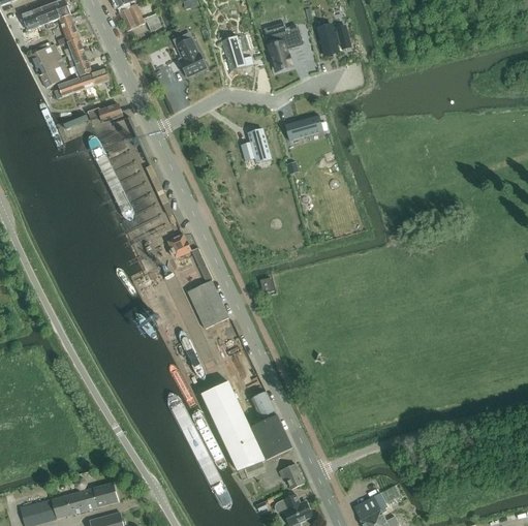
[(57,0),(53,2),(59,18),(69,13),(65,0),(57,0)]
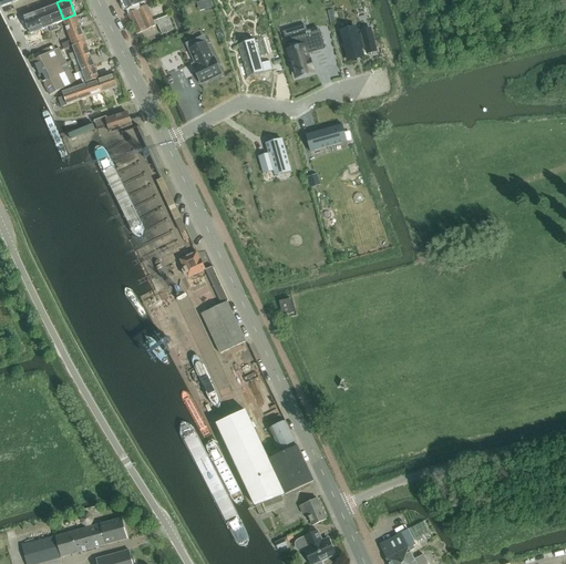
[(62,19),(63,19),(57,2),(45,6),(54,28),(58,27),(57,21),(62,19)]
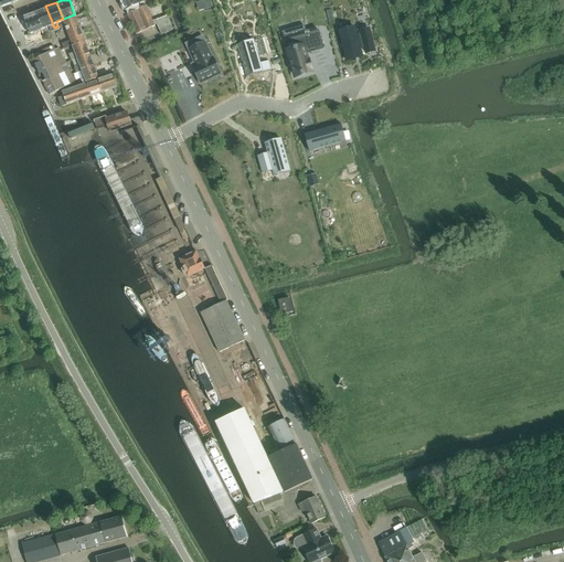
[(145,2),(126,11),(136,32),(153,23),(145,2)]
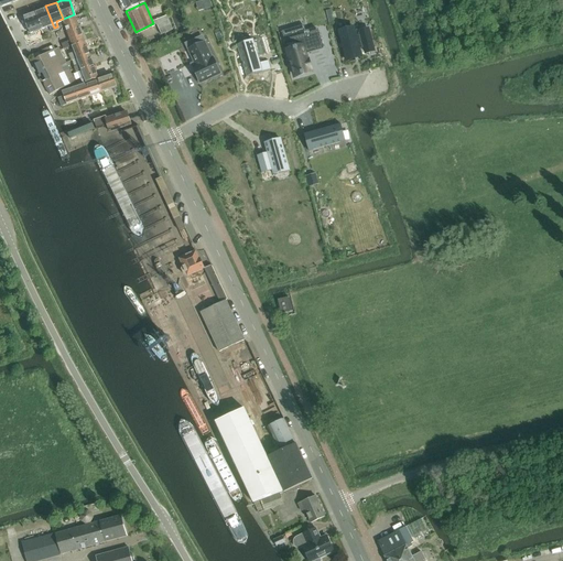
[(45,6),(35,10),(41,27),(49,24),(51,30),(54,28),(45,6)]
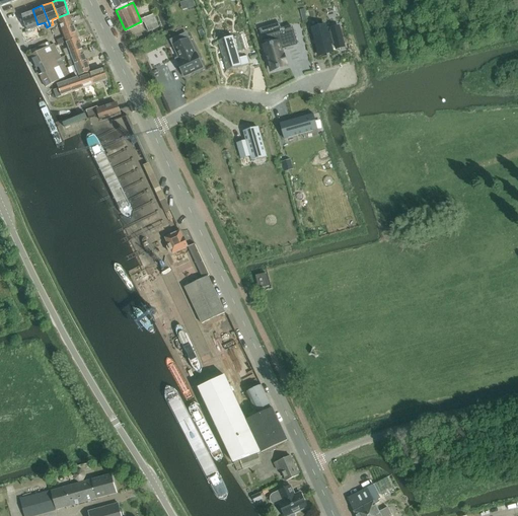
[(32,9),(21,13),(23,18),(19,20),(21,26),(25,24),(27,28),(38,24),(32,9)]
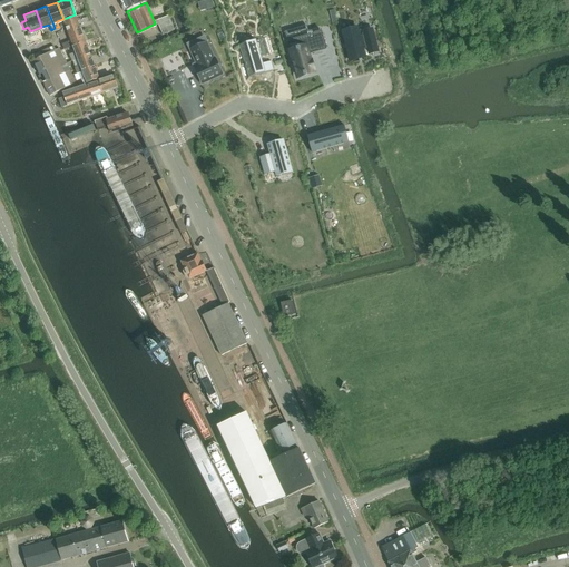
[(174,28),(167,13),(156,18),(163,32),(174,28)]
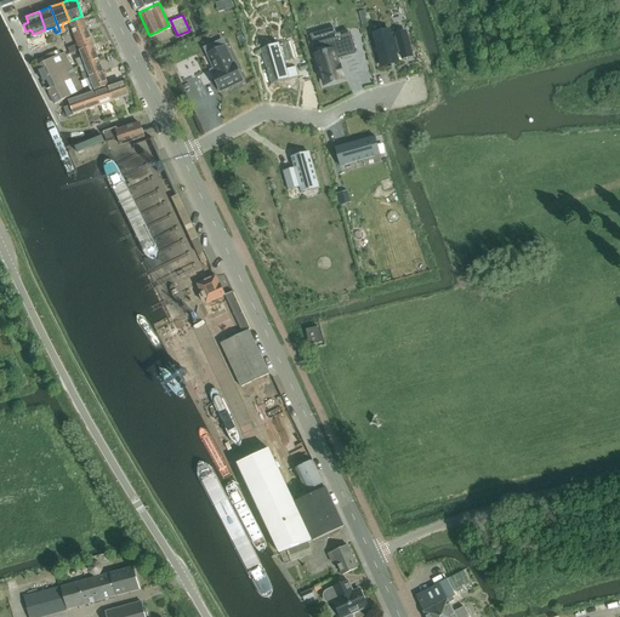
[(78,44),(79,47),(91,43),(81,16),(69,21),(68,21),(78,44)]
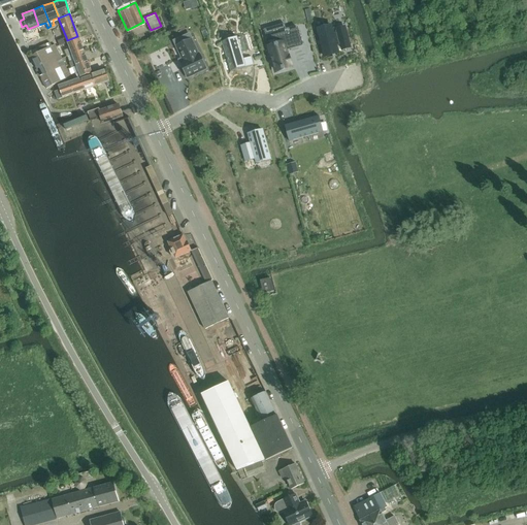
[(332,25),(316,29),(323,54),(338,50),(337,43),(338,43),(339,44),(350,42),(346,26),(335,29),(335,30),(333,31),(332,25)]
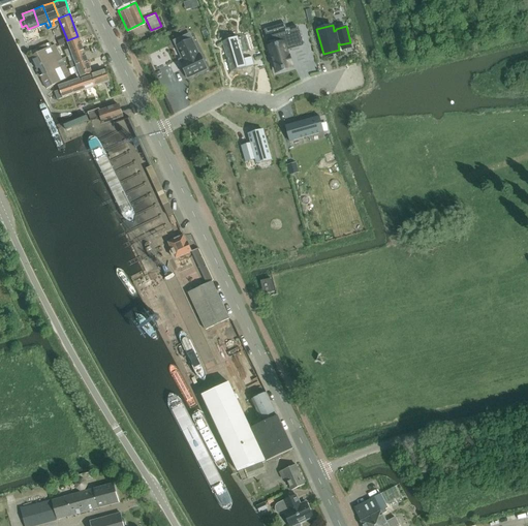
[(298,27),(275,33),(278,42),(269,45),(276,68),(281,67),(282,67),(284,67),(284,66),(290,65),(289,62),(290,62),(288,55),(287,55),(285,49),(303,43),(298,27)]
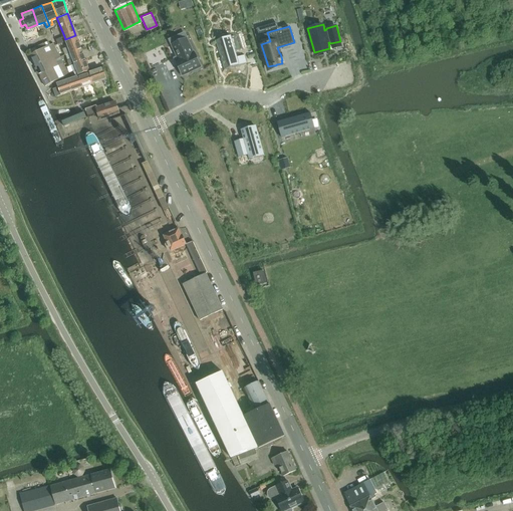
[(237,55),(235,49),(242,46),(238,32),(232,34),(231,33),(215,38),(223,67),(246,60),(244,53),(237,55)]
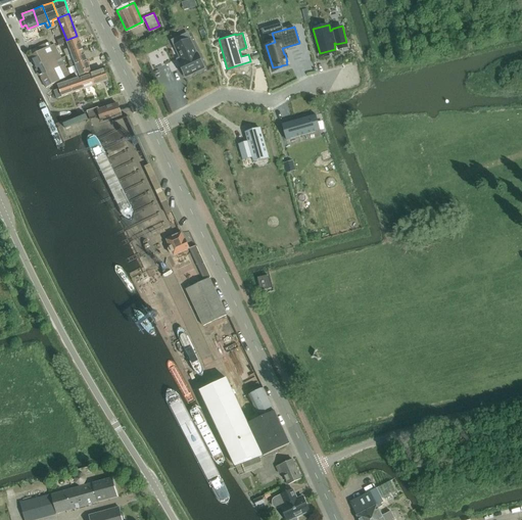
[(68,46),(63,48),(65,53),(82,47),(77,36),(66,40),(68,46)]
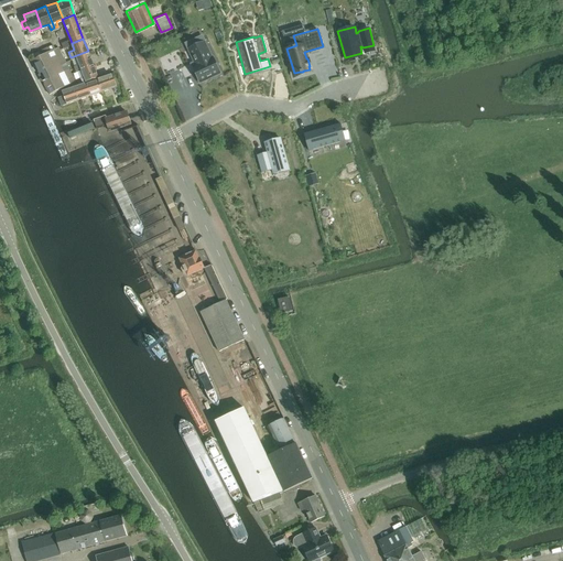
[(219,71),(212,55),(204,40),(187,47),(195,63),(192,64),(199,81),(219,71)]
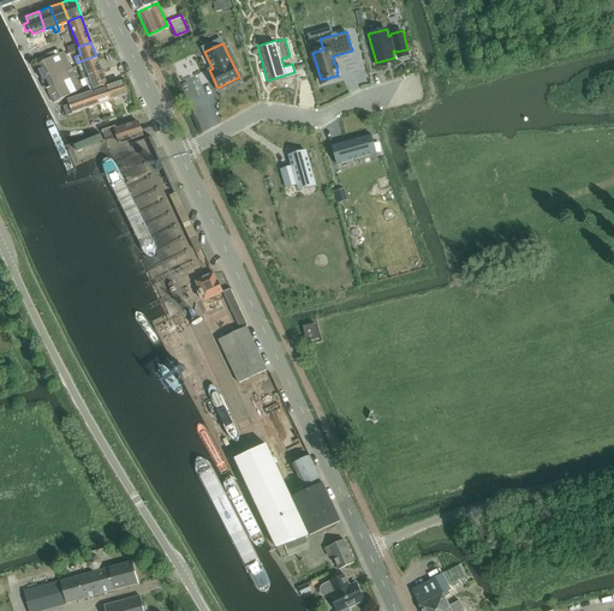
[(45,59),(35,64),(53,101),(82,87),(64,49),(59,52),(57,47),(42,54),(45,59)]
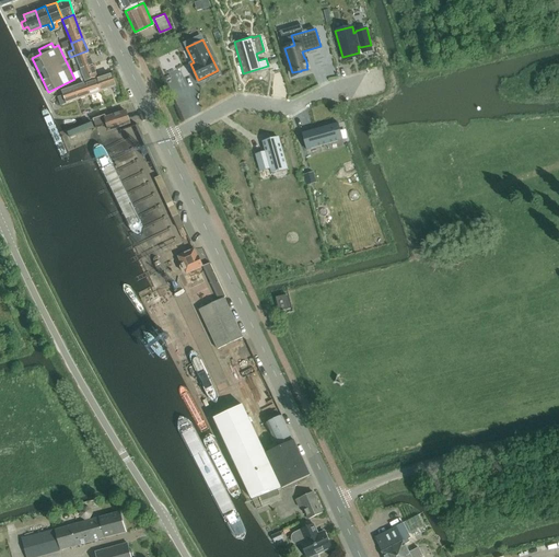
[(88,50),(70,57),(74,69),(80,67),(92,62),(88,50)]
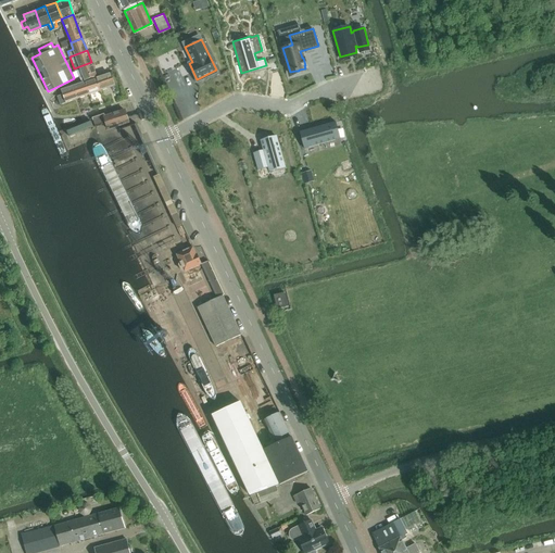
[(83,74),(79,75),(80,79),(85,78),(96,74),(91,62),(79,66),(83,74)]
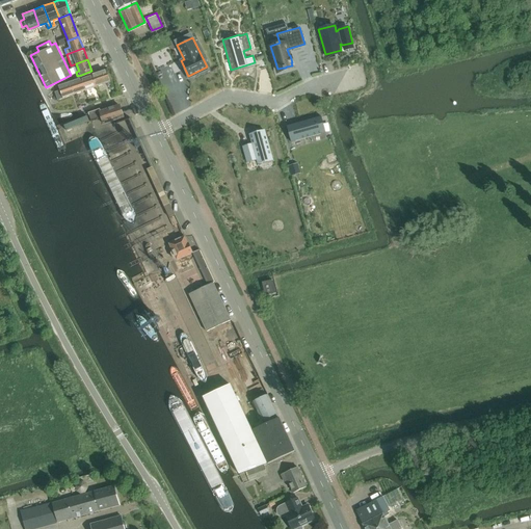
[(106,69),(91,73),(96,84),(110,80),(106,69)]
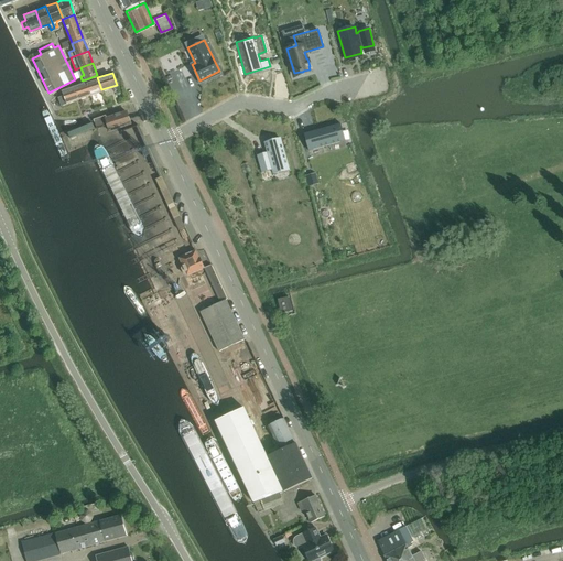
[(97,75),(86,79),(90,94),(101,89),(97,77),(97,75)]
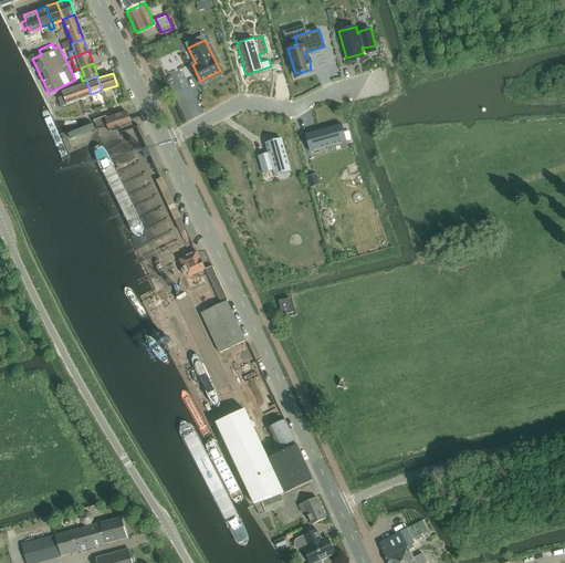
[(82,81),(83,83),(82,83),(81,81),(74,83),(80,97),(91,94),(86,80),(82,81)]
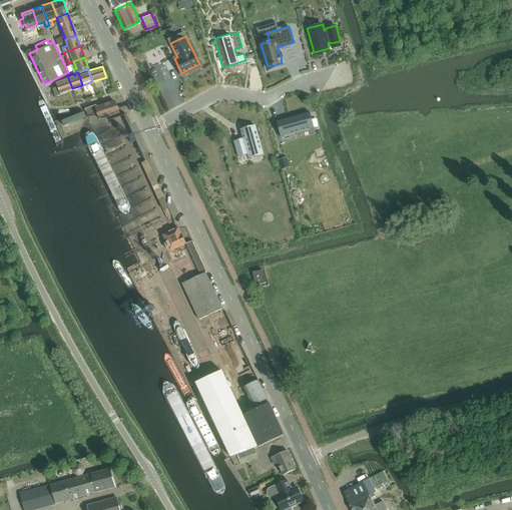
[(56,81),(57,85),(52,87),(55,94),(72,88),(67,75),(62,77),(62,79),(56,81)]
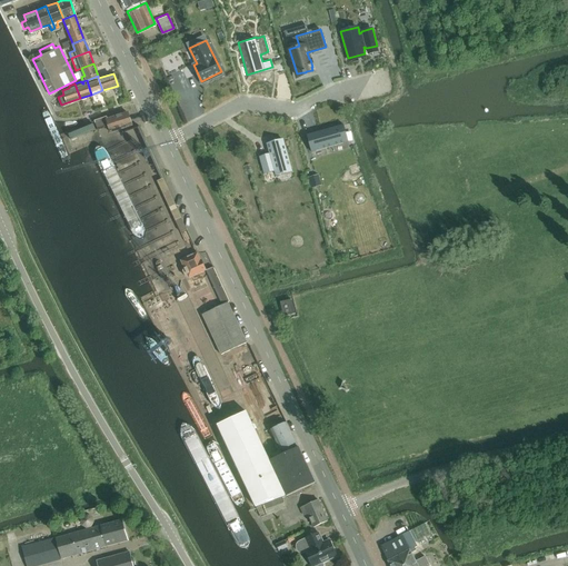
[(131,123),(127,111),(107,118),(106,116),(95,119),(97,128),(108,125),(110,130),(131,123)]
